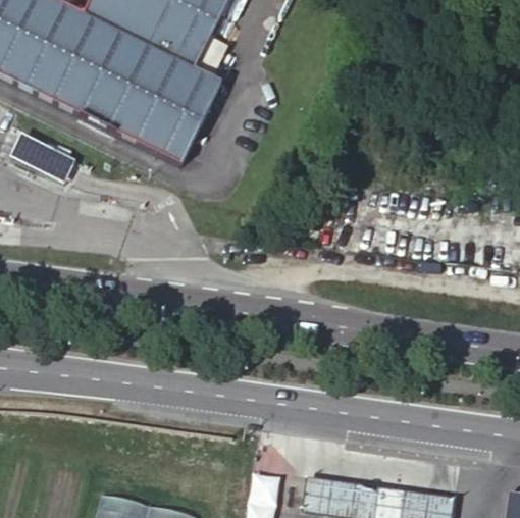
[(91,0),(86,12),(59,0),(0,0),(0,72),(183,163),(222,79),(195,66),(226,0),(91,0)]
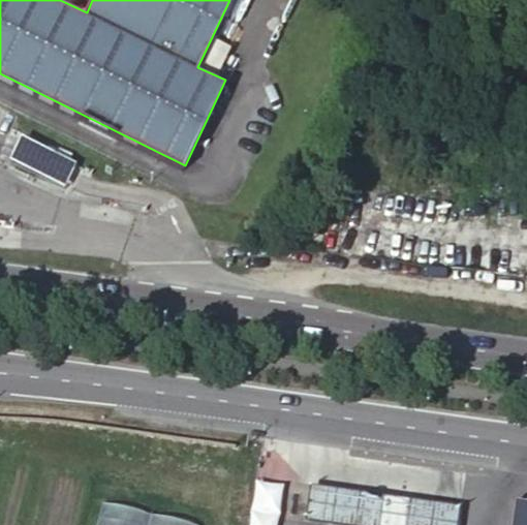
[(466,481),(484,483),(485,470),(468,467),(466,481)]
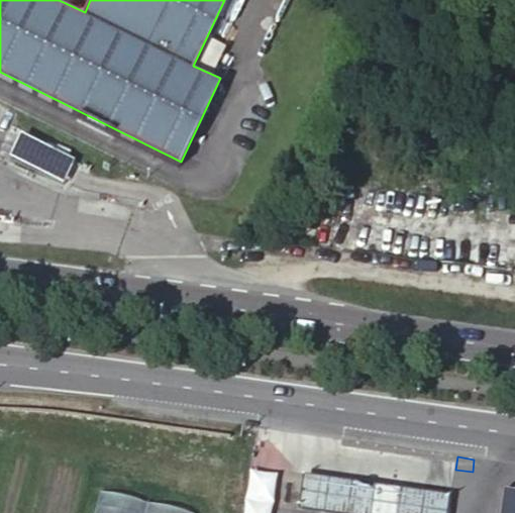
[(249,477),(243,512),(272,512),(277,481),(249,477)]
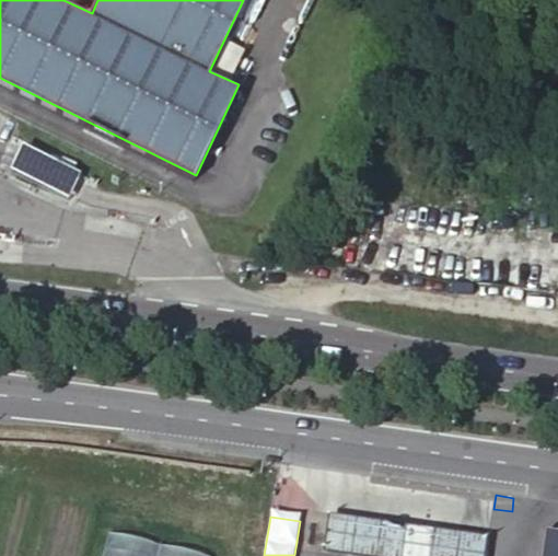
[(326,555),(403,555),(406,536),(329,525),(325,555),(326,555)]
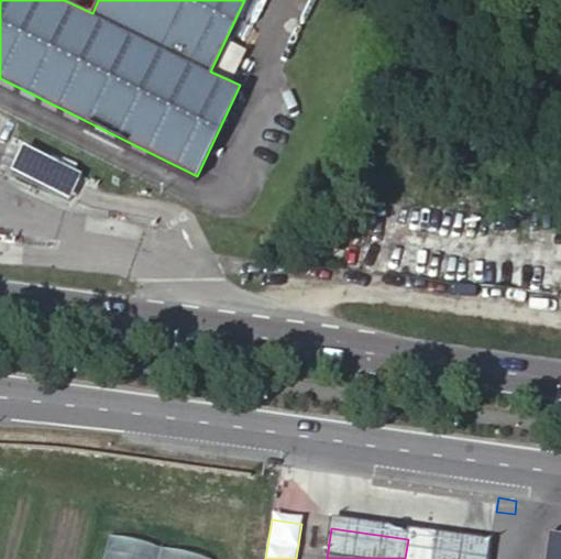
[(560,530),(549,529),(545,558),(560,558),(560,530)]
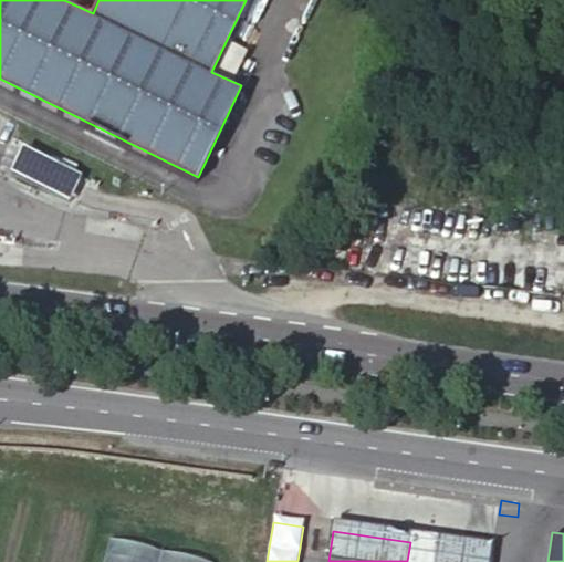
[(216,561),(217,560),(112,534),(105,561),(216,561)]
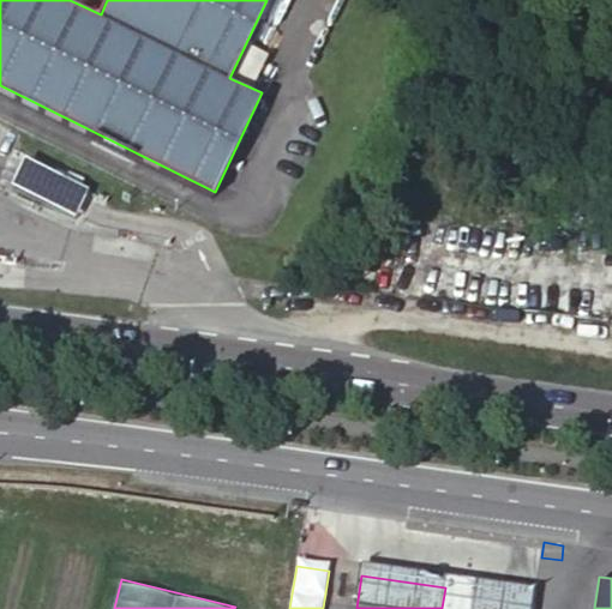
[(469,608),(472,591),(445,588),(442,608),(469,608)]
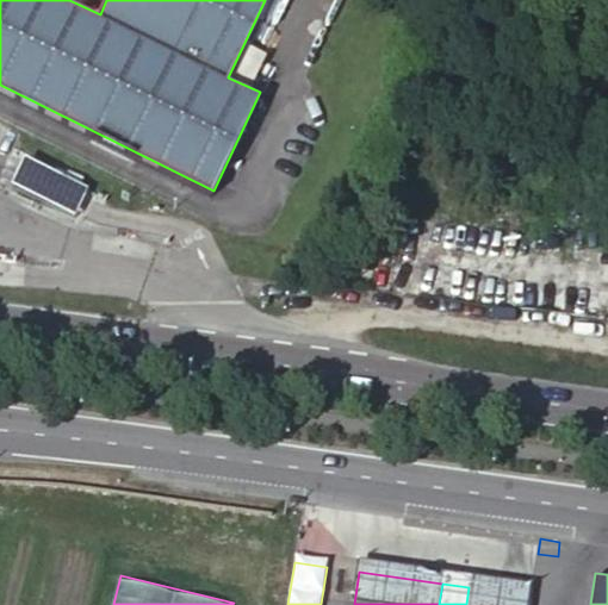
[(522,604),(525,594),(469,587),(466,604),(522,604)]
